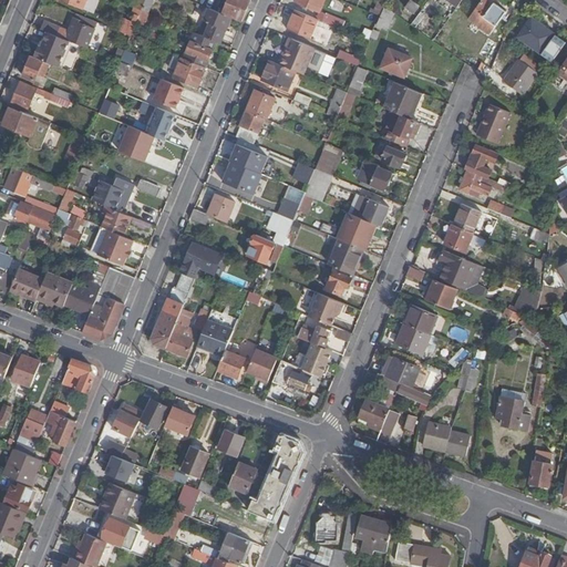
[(61,0),(84,9),(88,0),(61,0)]
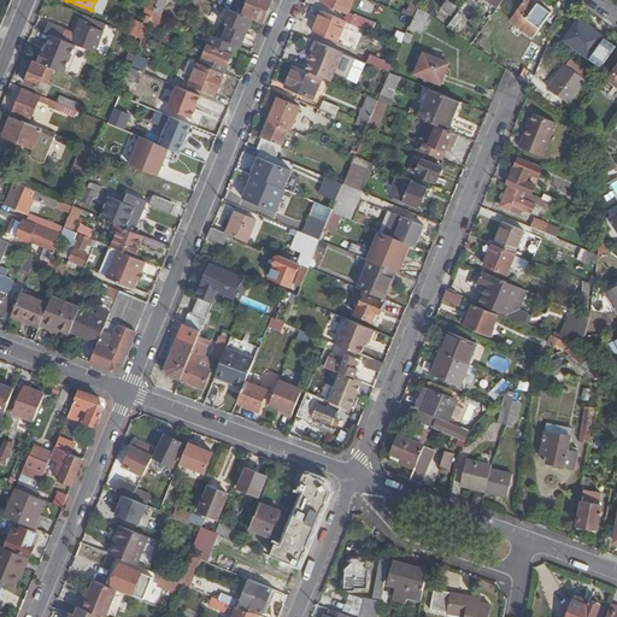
[(169,0),(160,0),(157,10),(156,13),(163,16),(169,0)]
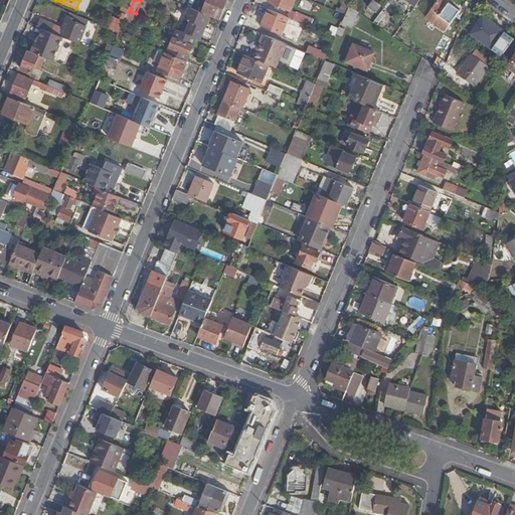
[(209,0),(204,14),(211,17),(220,21),(225,9),(228,0),(209,0)]
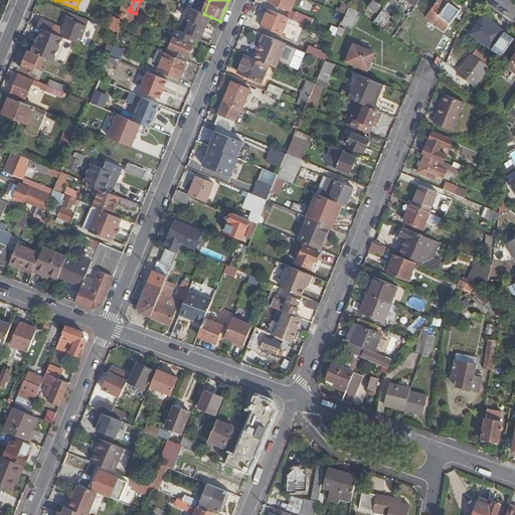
[(296,0),(270,0),(269,3),(291,12),(292,10),(296,0)]
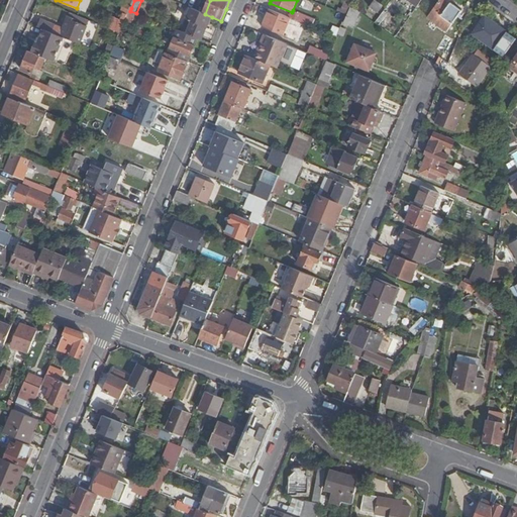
[(367,10),(376,16),(383,6),(375,0),(367,10)]
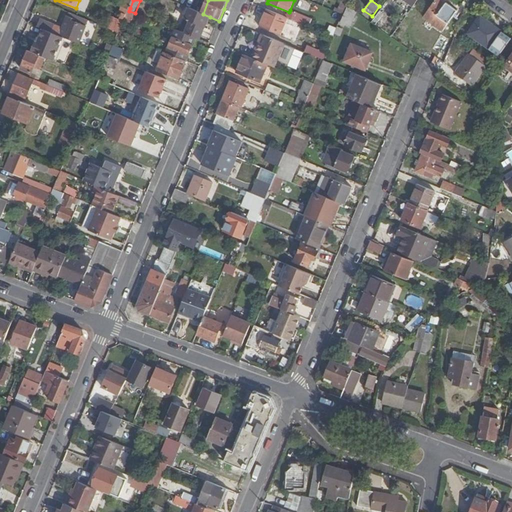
[(459,11),(447,2),(446,4),(440,0),(439,0),(425,19),(443,33),(459,11)]
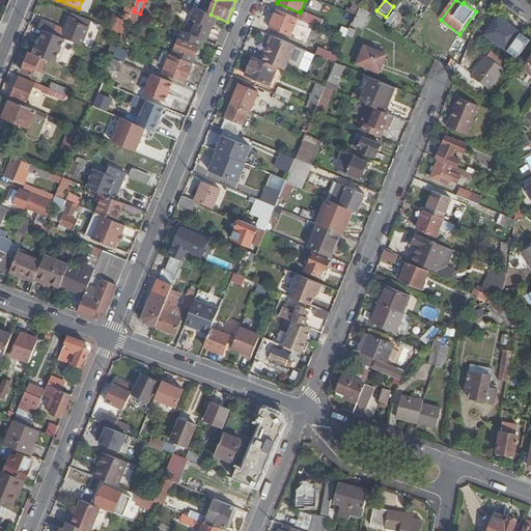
[(363,29),(370,14),(361,6),(354,25),(363,29)]
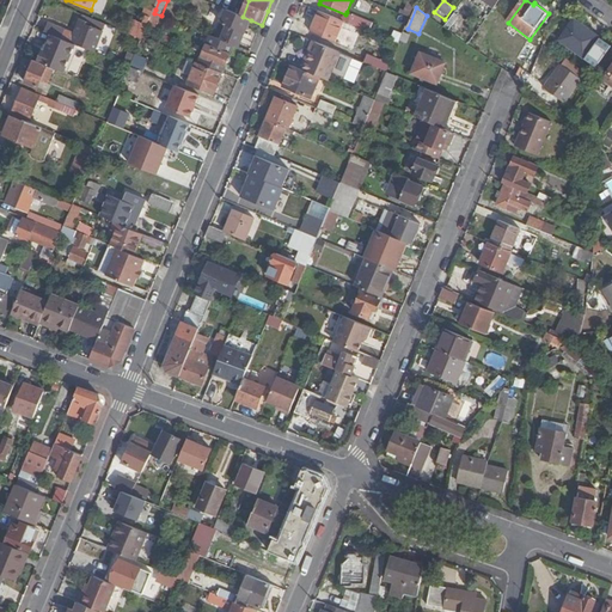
[(243,17),(228,11),(222,25),(228,28),(222,42),(234,47),(240,48),(251,20),(243,17)]
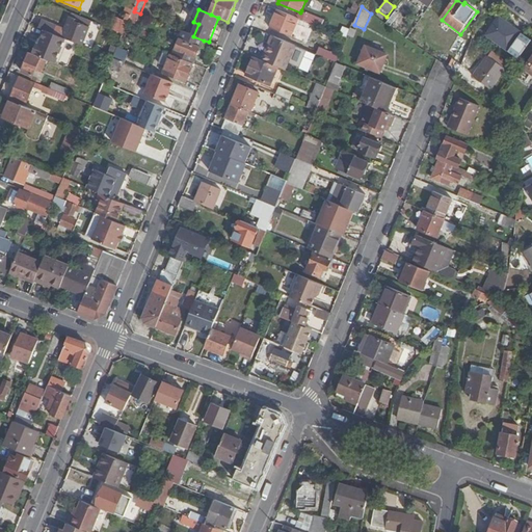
[(298,19),(278,10),(270,28),(291,36),(298,22),(300,23),(300,26),(311,30),(314,25),(303,21),(298,19)]
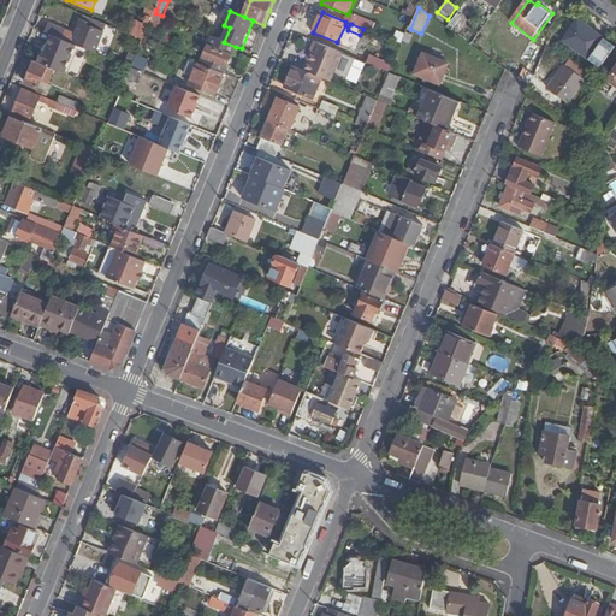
[(349,12),(348,15),(345,22),(351,24),(356,15),(349,12)]
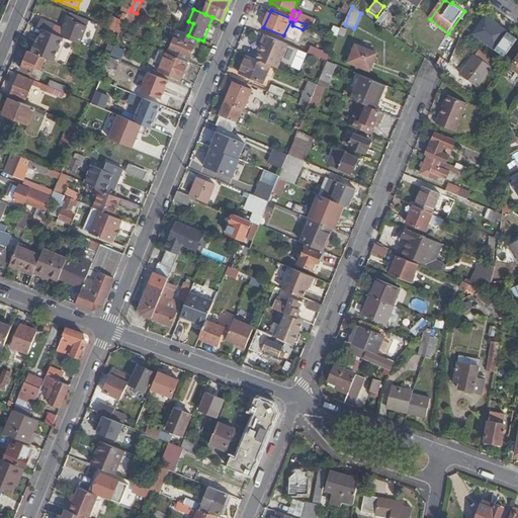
[(385,10),(377,22),(384,27),(393,15),(385,10)]
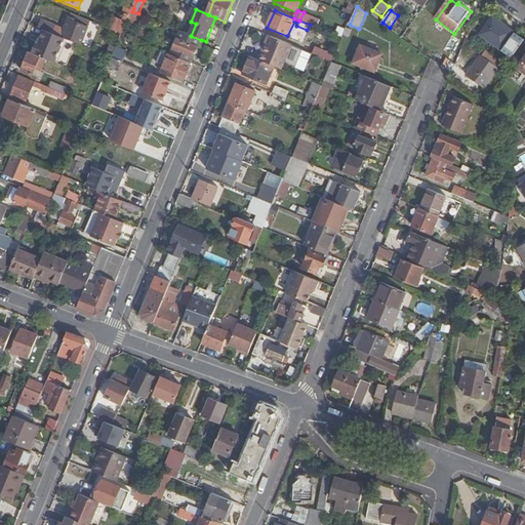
[(140,14),(138,13),(132,11),(126,25),(135,28),(140,14)]
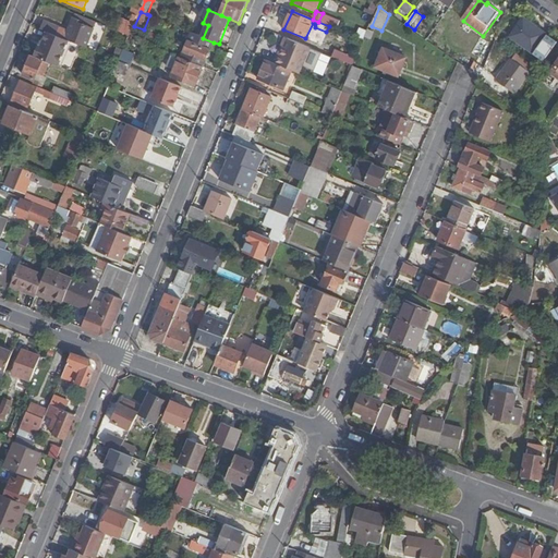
[(340,21),(323,13),(318,22),(329,26),(337,29),(340,21)]
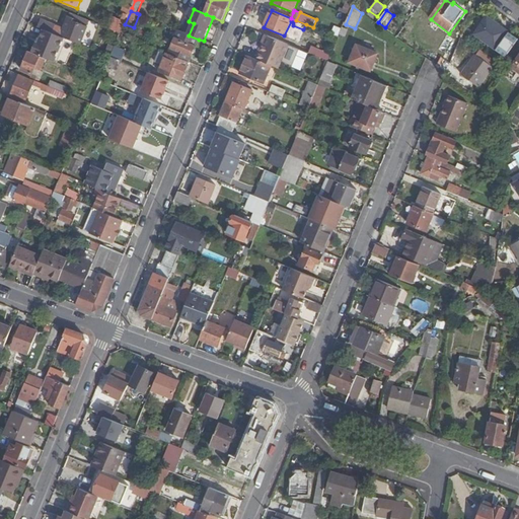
[(42,18),(38,26),(45,29),(65,38),(80,45),(88,26),(76,22),(77,19),(69,16),(64,27),(42,18)]
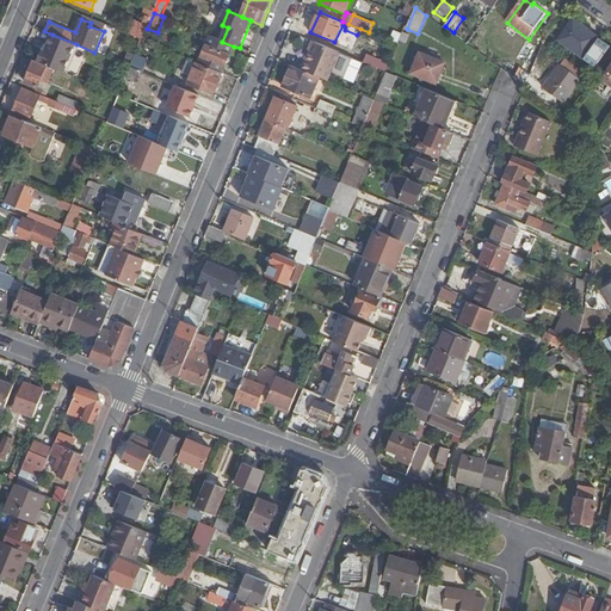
[(585,54),(598,36),(574,19),(561,37),(585,54)]
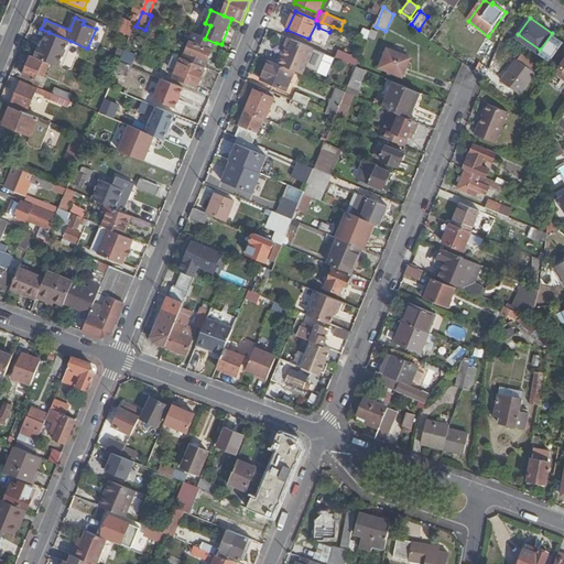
[(120,49),(126,51),(131,36),(118,31),(116,36),(123,40),(120,49)]
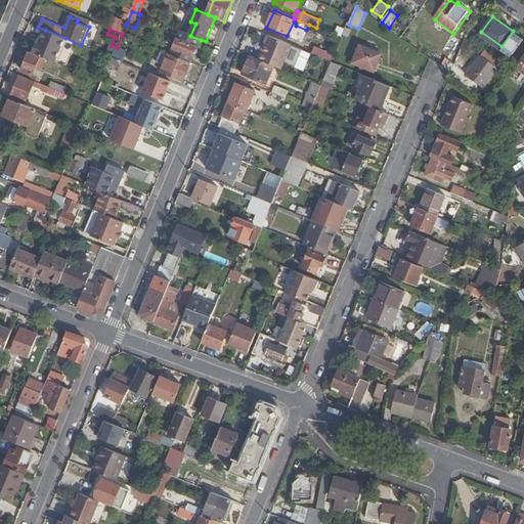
[(354,32),(346,29),(343,36),(350,39),(354,32)]
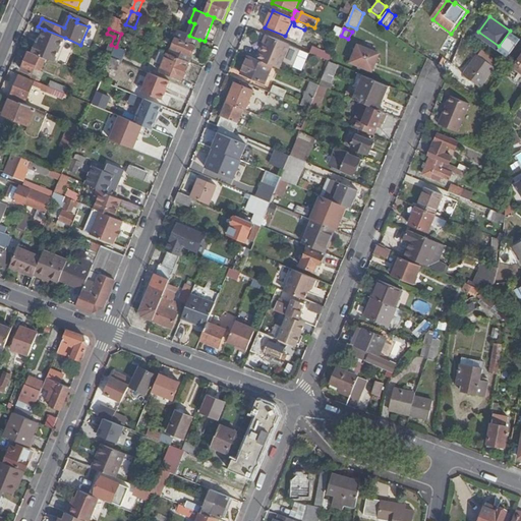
[(65,38),(45,30),(40,43),(37,42),(33,52),(48,59),(55,62),(65,38)]
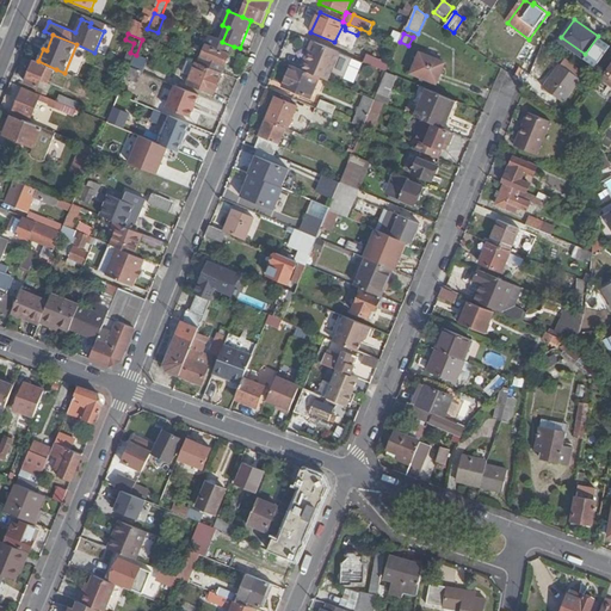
[(234,47),(222,42),(209,36),(198,63),(223,73),(234,47)]
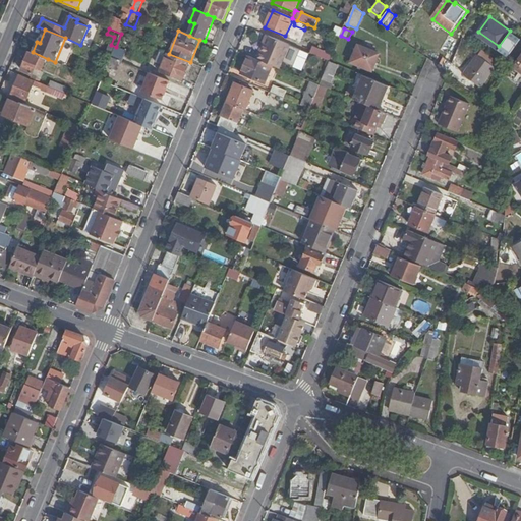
[(281,69),(291,46),(270,37),(263,53),(261,52),(257,59),(273,66),(281,69)]
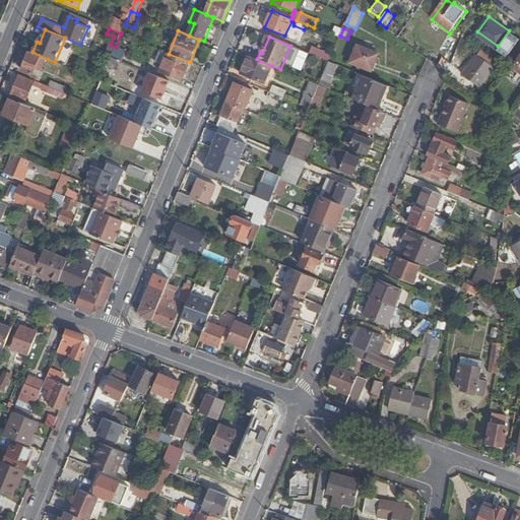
[(351,63),(372,71),(379,54),(359,45),(351,63)]
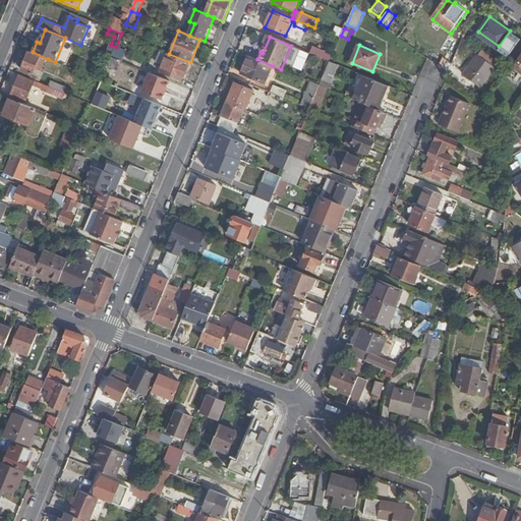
[(330,62),(333,54),(313,46),(310,54),(330,62)]
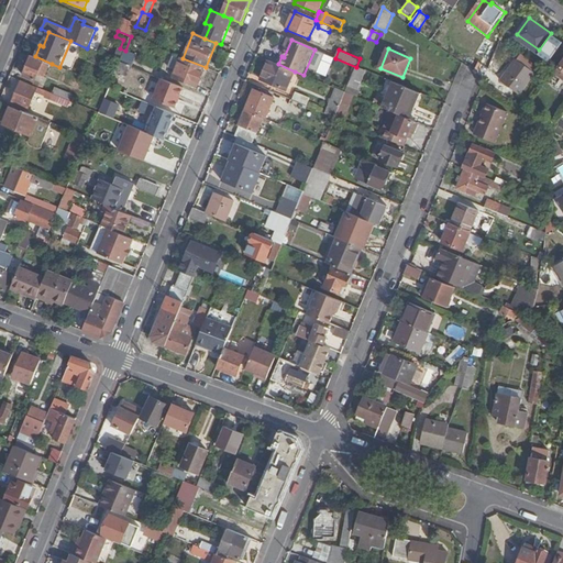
[(125,65),(133,67),(138,56),(125,51),(121,63),(125,65)]
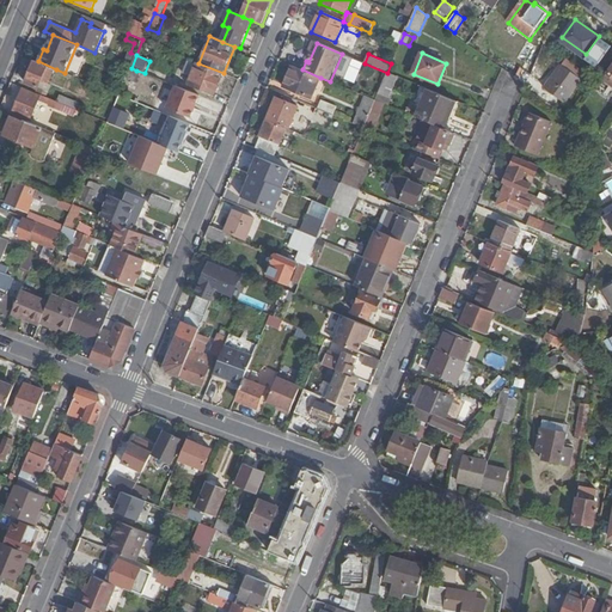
[(38,61),(35,60),(26,81),(38,86),(36,92),(42,96),(48,98),(54,85),(50,84),(56,69),(38,61)]
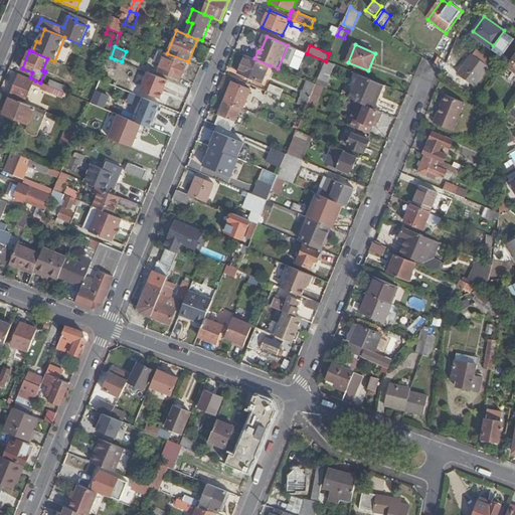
[(154,61),(161,63),(166,52),(159,50),(154,61)]
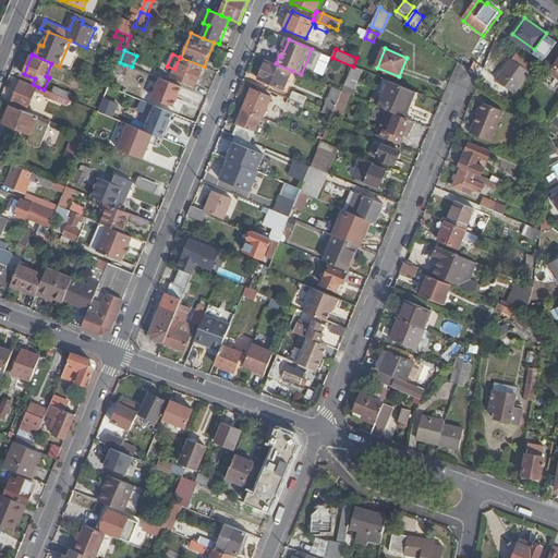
[(195,87),(204,67),(181,58),(180,57),(174,69),(171,77),(195,87)]
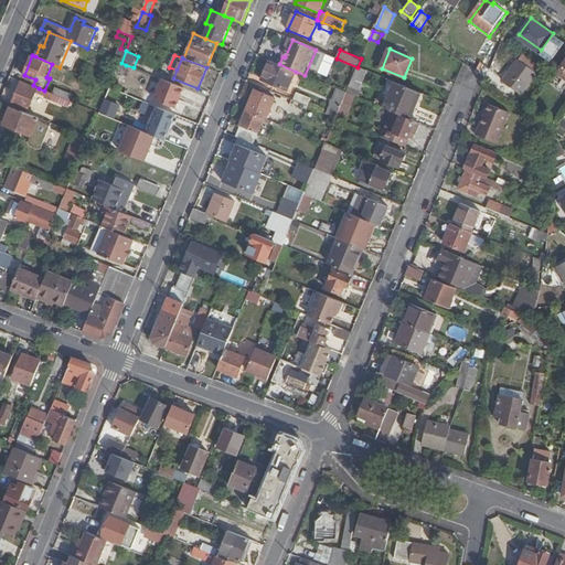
[(537,71),(540,66),(532,60),(529,65),(537,71)]
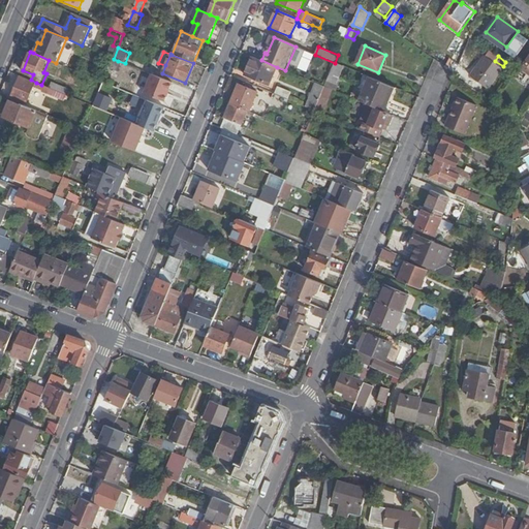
[(270,86),(277,67),(261,60),(253,57),(246,75),(270,86)]
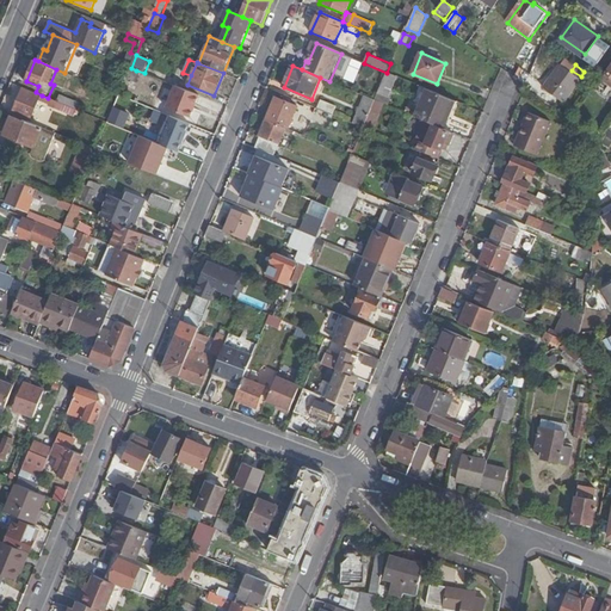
[(545,90),(565,104),(582,81),(562,66),(545,90)]
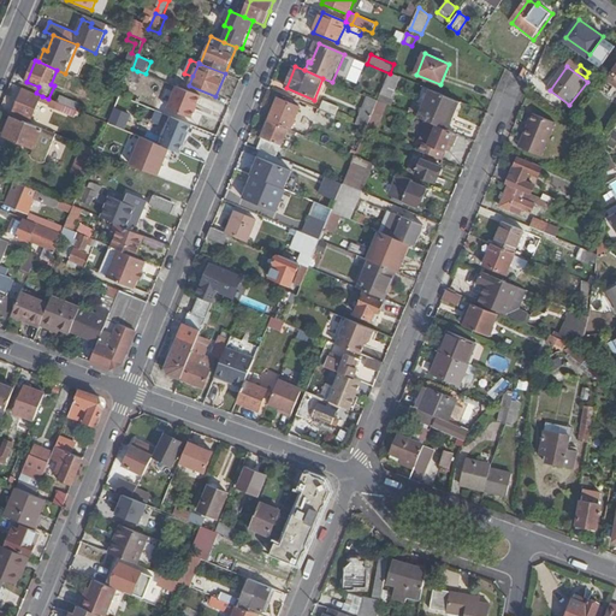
[(615,66),(605,82),(615,89),(615,66)]
